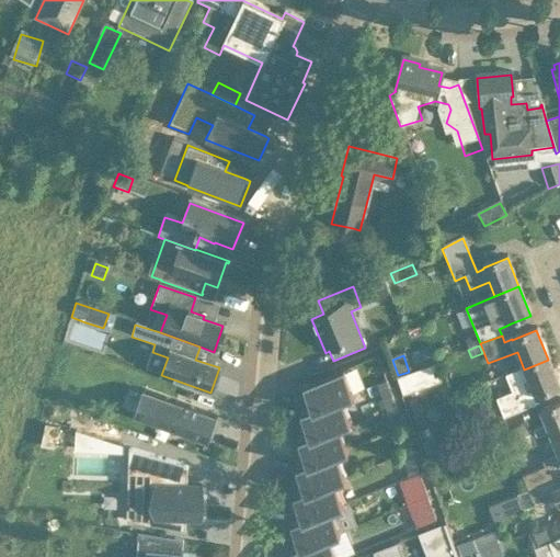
[(496,399),(500,407),(504,418),(530,408),(538,405),(536,398),(559,388),(548,360),(524,370),(530,386),(496,399)]
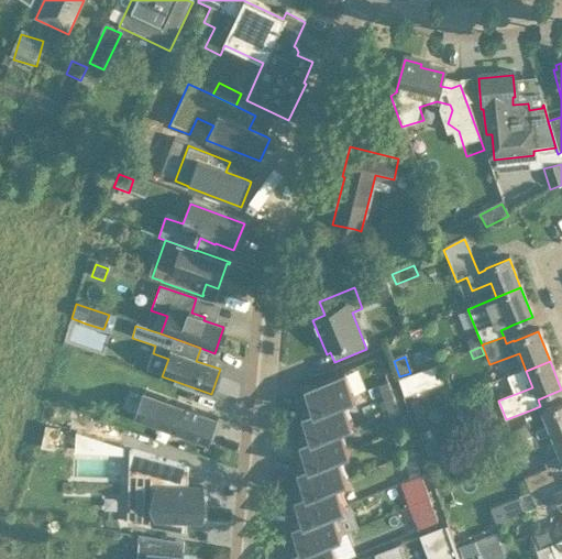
[(437,368),(397,381),(404,399),(442,385),(437,368)]
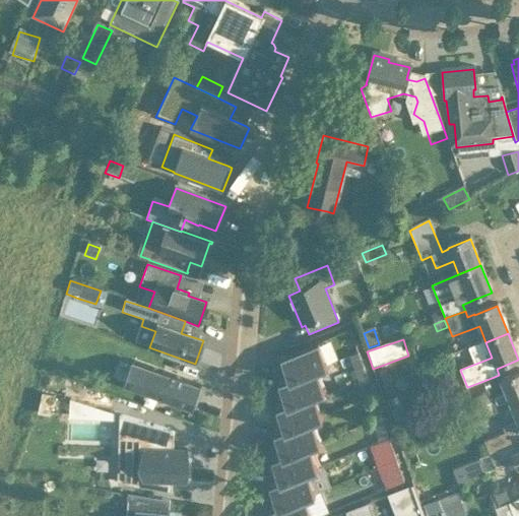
[(289,382),(278,386),(278,387),(327,367),(318,345),(280,361),(289,382)]
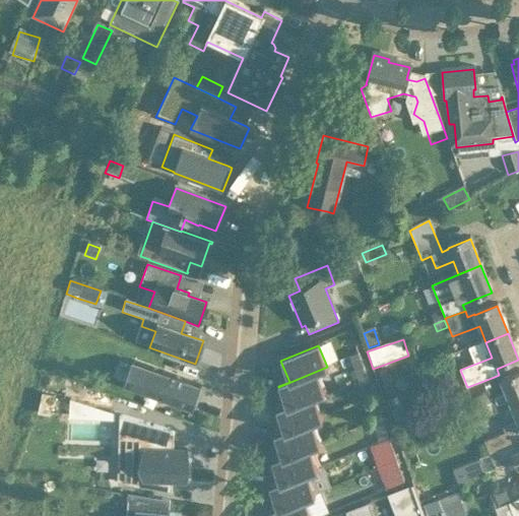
[(349,358),(351,365),(354,372),(345,376),(347,383),(357,380),(366,377),(359,355),(349,358)]
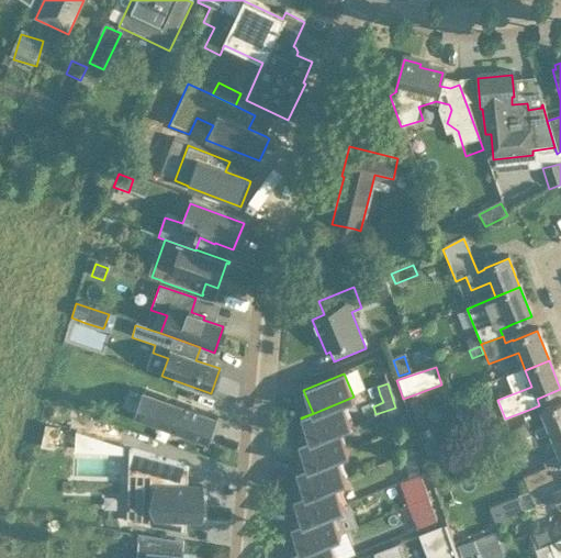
[(217,419),(147,394),(137,421),(208,446),(217,419)]
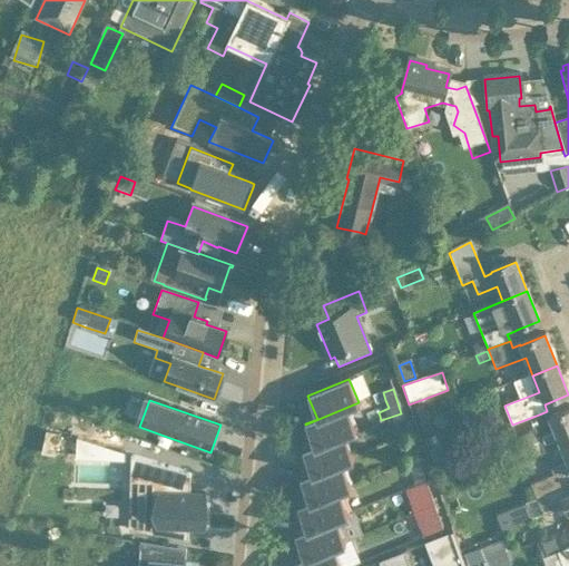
[(314,447),(302,452),(303,452),(356,430),(347,408),(359,403),(359,402),(305,425),(314,447)]
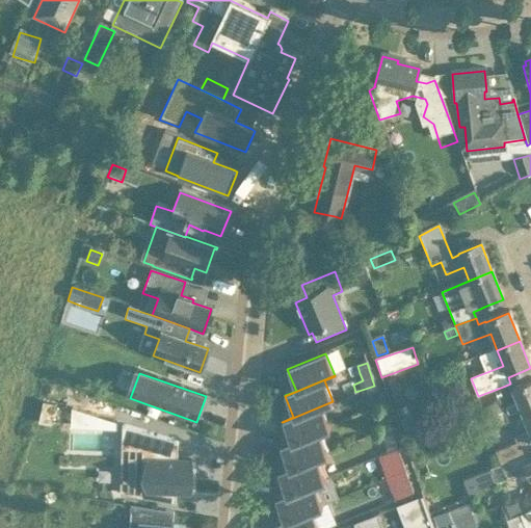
[(387,385),(395,408),(404,405),(396,381),(387,385)]
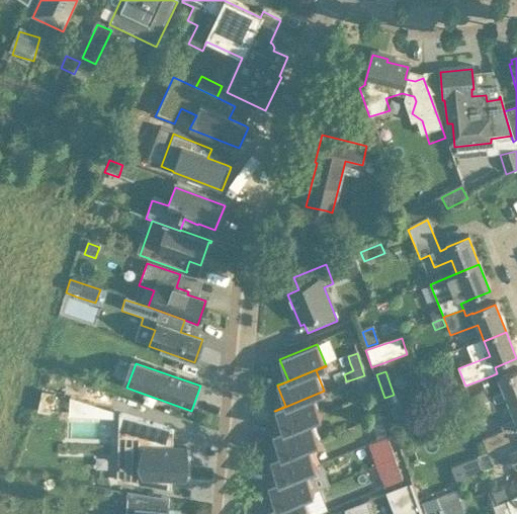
[(490,376),(465,386),(470,399),(486,393),(494,413),(510,406),(511,407),(516,404),(516,372),(492,383),(490,376)]
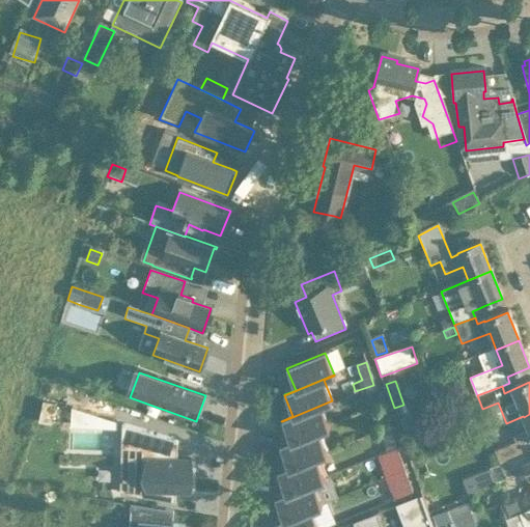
[(373,385),(364,388),(367,394),(375,391),(373,385)]
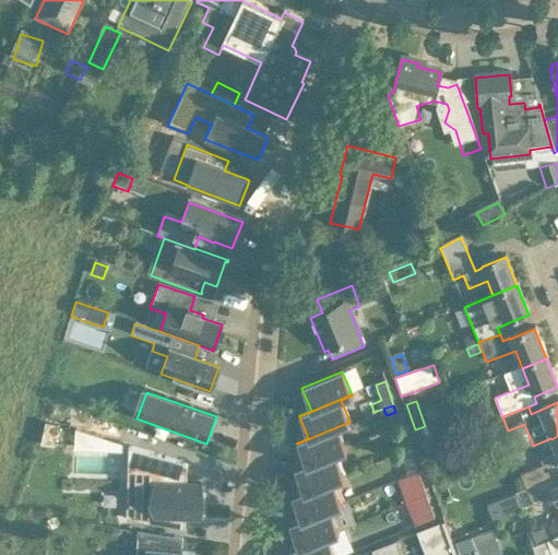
[(306,465),(294,471),(347,450),(337,428),(349,423),(349,422),(297,444),(306,465)]
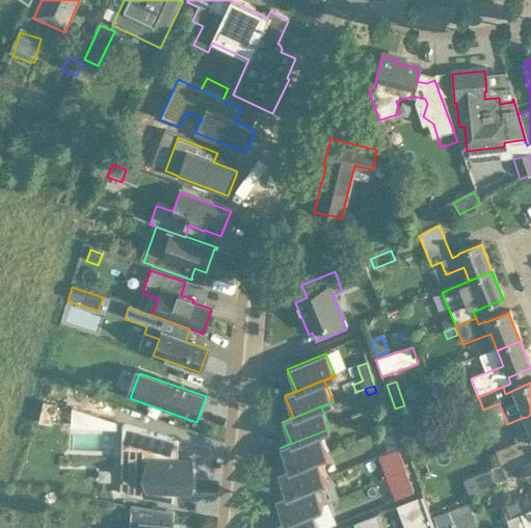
[(42,405),(37,425),(50,427),(54,407),(42,405)]
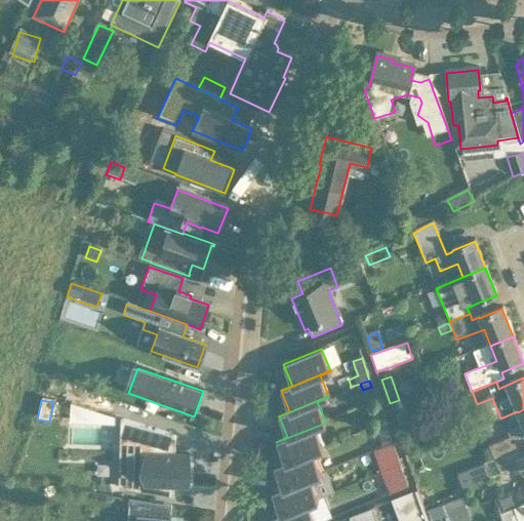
[(493,461),(494,462),(516,453),(517,454),(523,451),(523,409),(518,412),(523,427),(508,434),(510,438),(488,447),(493,461)]
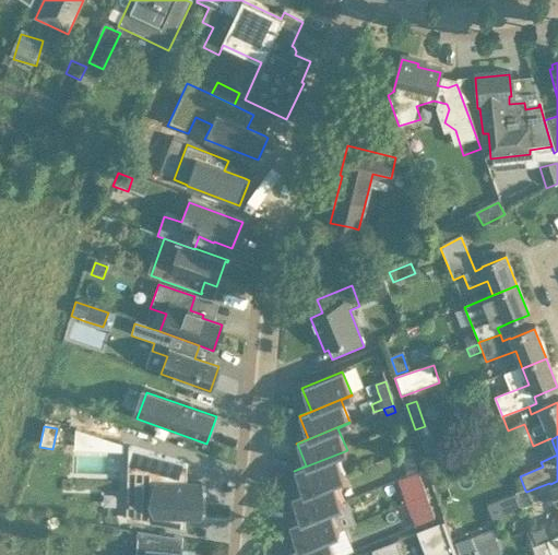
[(121,453),(121,447),(90,437),(90,452),(121,453)]
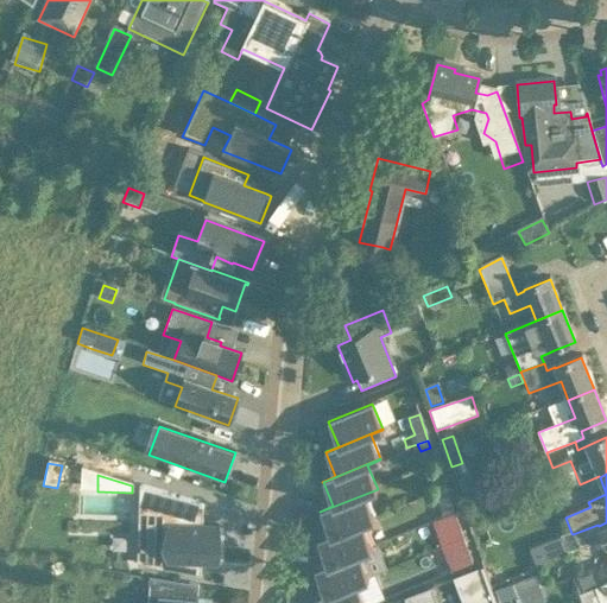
[(432,486),(435,494),(446,490),(442,482),(432,486)]
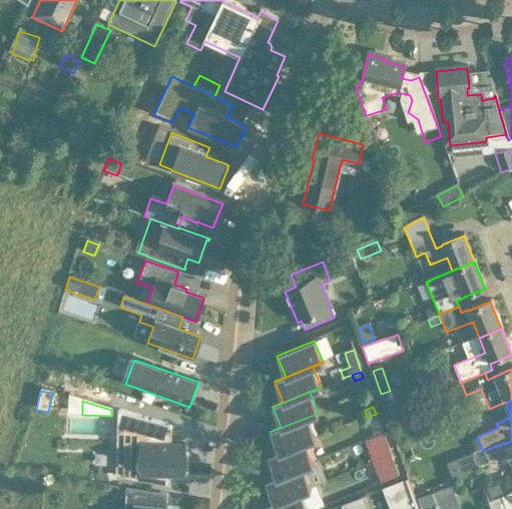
[(174,428),(122,408),(119,442),(120,442),(120,441),(133,442),(130,477),(129,477),(129,478),(169,486),(169,476),(183,477),(185,446),(172,444),(174,428)]
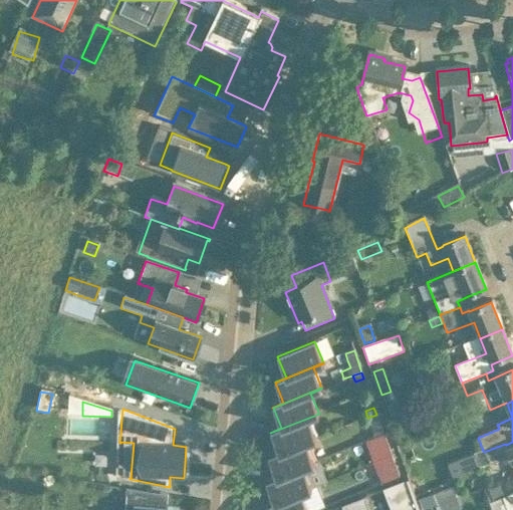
[(278,453),(267,458),(268,458),(316,439),(308,419),(319,414),(270,433),(278,453)]
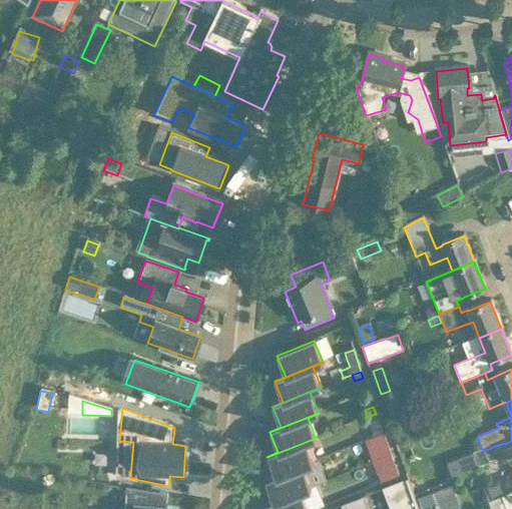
[(376,414),(367,417),(374,438),(383,435),(376,414)]
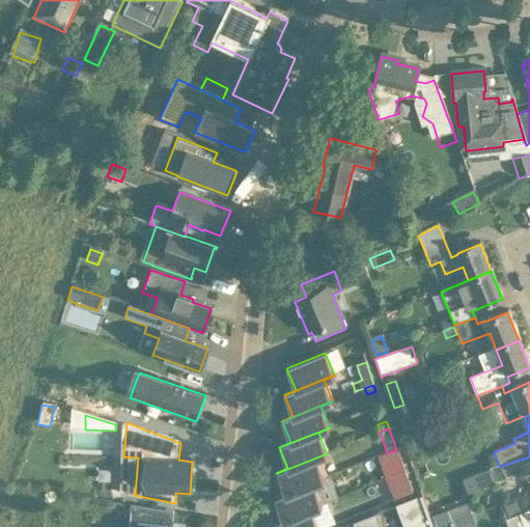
[(396,450),(387,453),(395,476),(403,473),(396,450)]
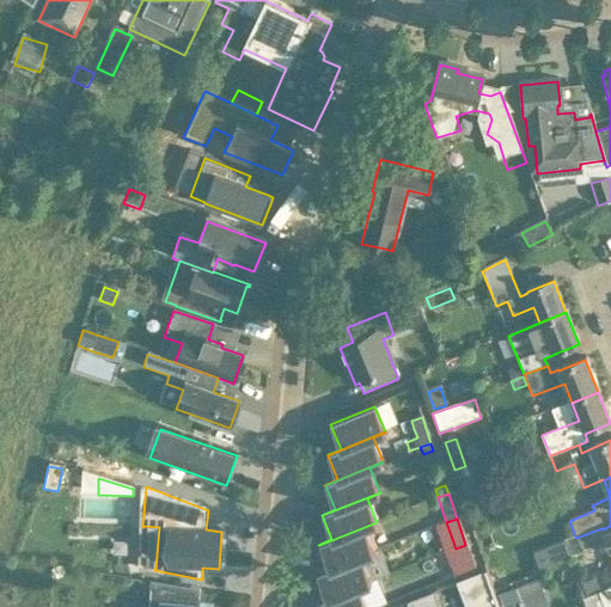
[(329,570),(316,575),(317,576),(374,552),(365,528),(377,523),(377,522),(319,545),(329,570)]
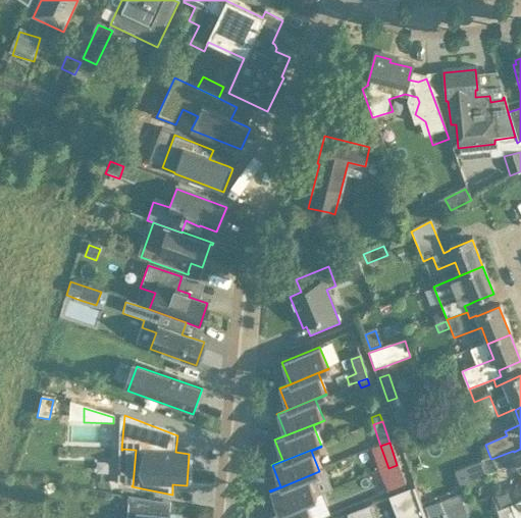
[(513,451),(491,459),(490,458),(480,463),(485,476),(497,472),(517,464),(519,469),(520,468),(520,471),(520,449),(514,452),(513,451)]
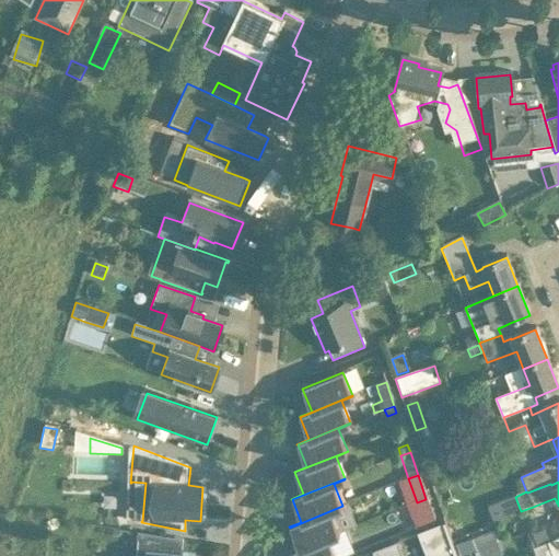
[(426,499),(417,502),(424,526),(434,523),(426,499)]
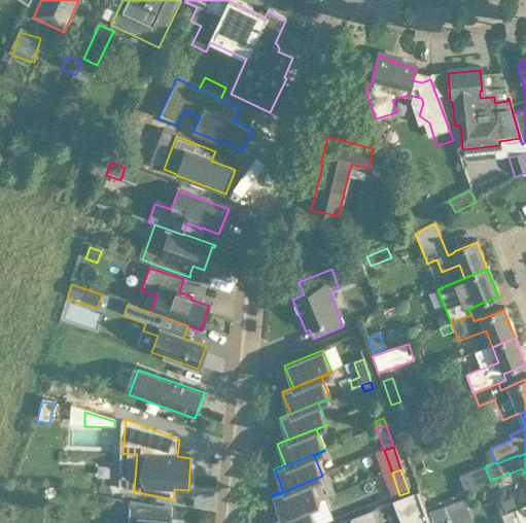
[(281,517),(270,521),(270,522),(319,501),(311,481),(322,477),(322,476),(273,496),(281,517)]
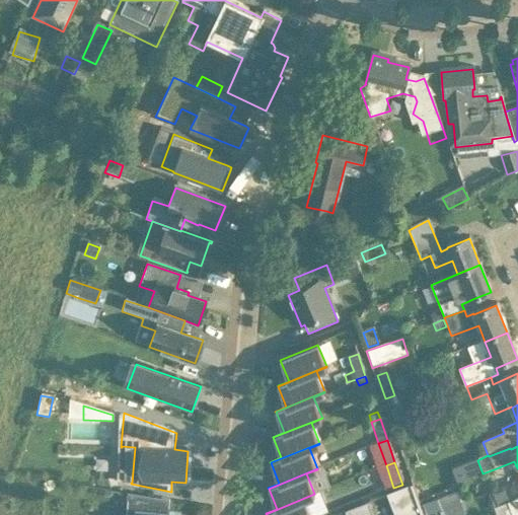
[(422,514),(412,486),(386,495),(393,514),(422,514)]
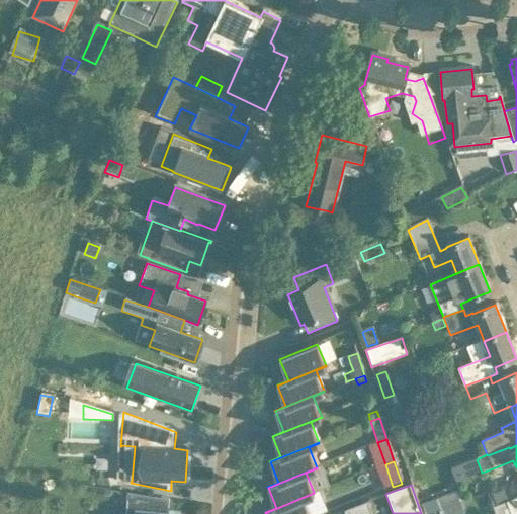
[(314,493),(265,513),(310,513),(304,498),(315,494),(314,493)]
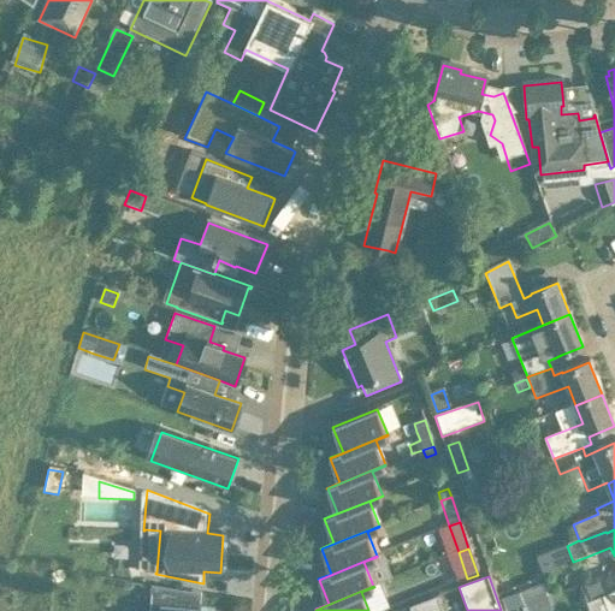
[(520,594),(501,601),(504,610),(521,610),(525,609),(525,610),(551,610),(543,586),(520,594)]
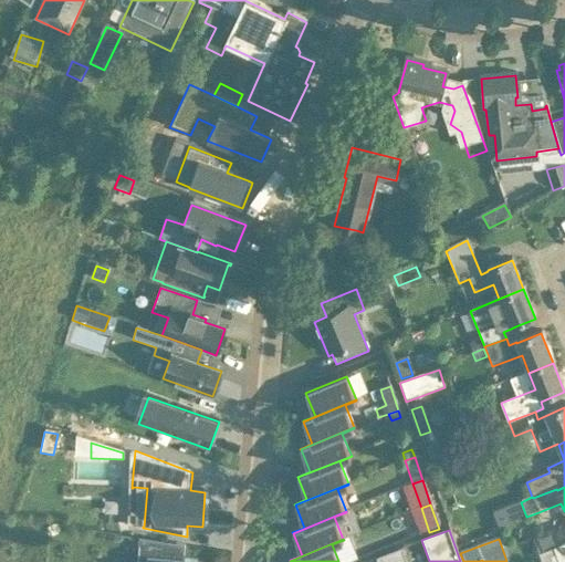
[(184,561),(185,548),(138,540),(137,547),(139,548),(137,561),(184,561)]
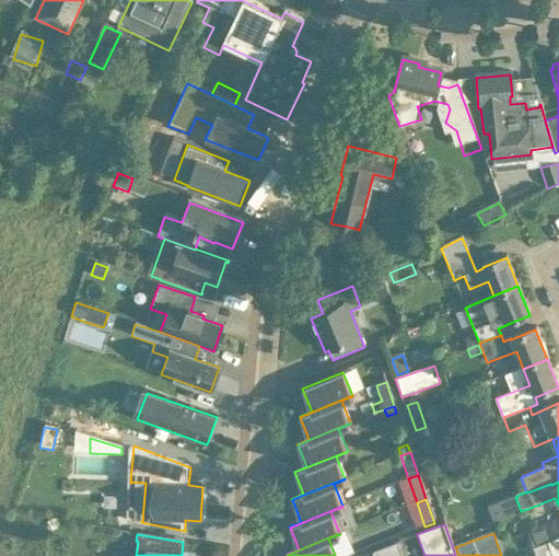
[(558,555),(558,539),(547,544),(551,555),(558,555)]
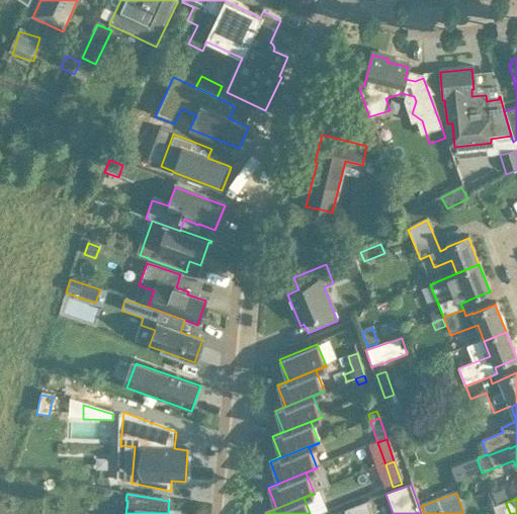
[(371,513),(367,502),(344,511),(345,513),(371,513)]
